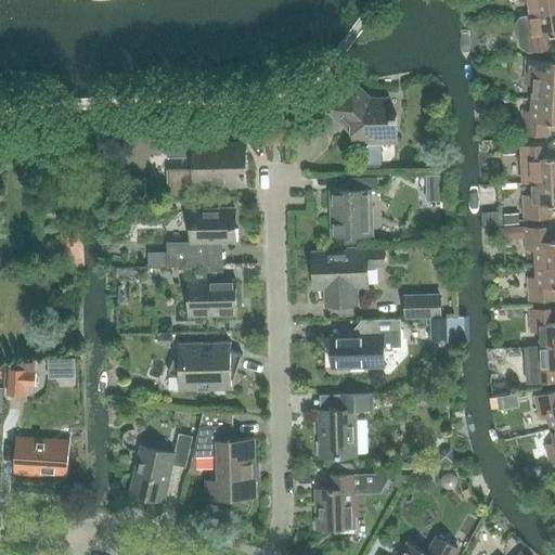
[(529,1),(531,14),(554,10),(554,0),(520,0),(521,2),(529,1)]
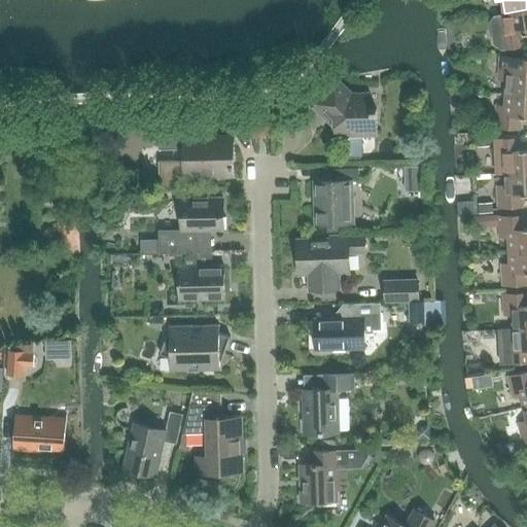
[(526,9),(504,13),(494,15),(490,21),(493,44),(501,49),(526,45),(525,33),(526,32),(526,9)]
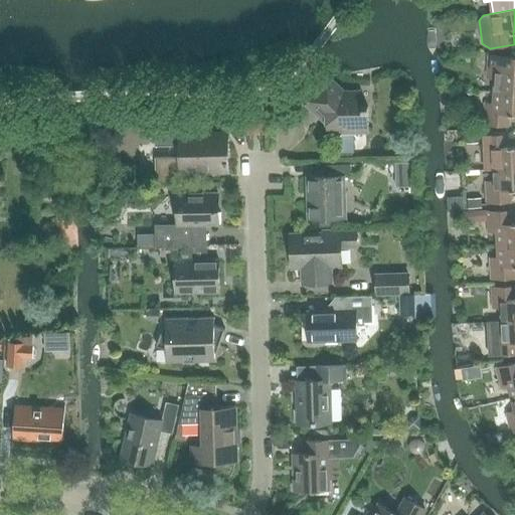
[(496,78),(495,91),(514,92),(514,69),(513,69),(514,57),(490,55),(488,77),(496,78)]
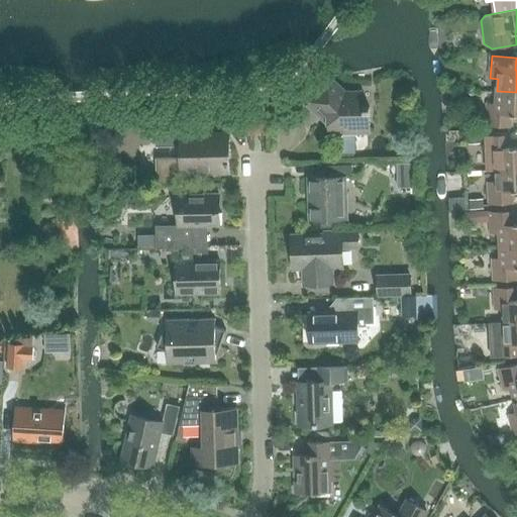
[(328,76),(305,101),(316,111),(322,105),(328,111),(329,135),(339,135),(339,152),(357,152),(356,129),(372,129),(371,106),(363,107),(363,101),(362,97),(357,94),(353,93),(346,93),(328,76)]
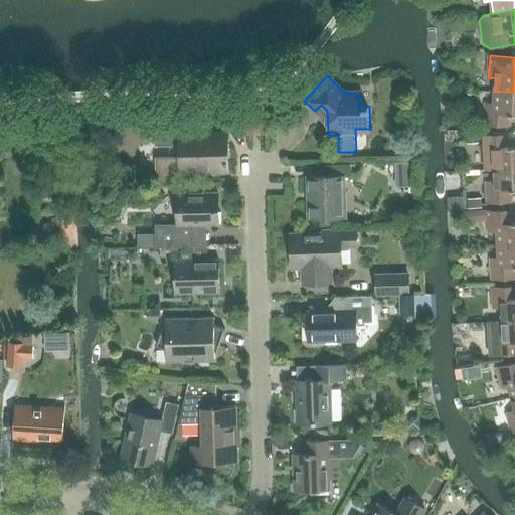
[(514,92),(495,91),(495,103),(487,103),(485,124),(509,126),(510,113),(514,113),(514,92)]
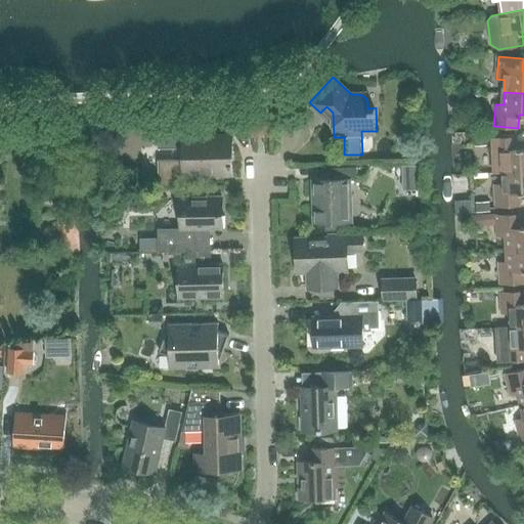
[(184,158),(159,159),(159,186),(185,186),(185,176),(233,174),(232,145),(229,145),(228,134),(191,135),(191,124),(159,124),(159,147),(184,147),(184,158)]
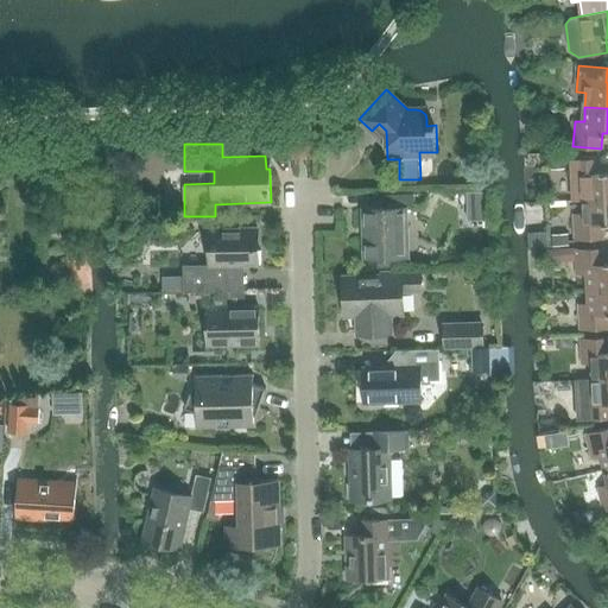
[(583,198),(607,197),(607,171),(601,172),(601,157),(572,158),(574,184),(583,184),(583,198)]
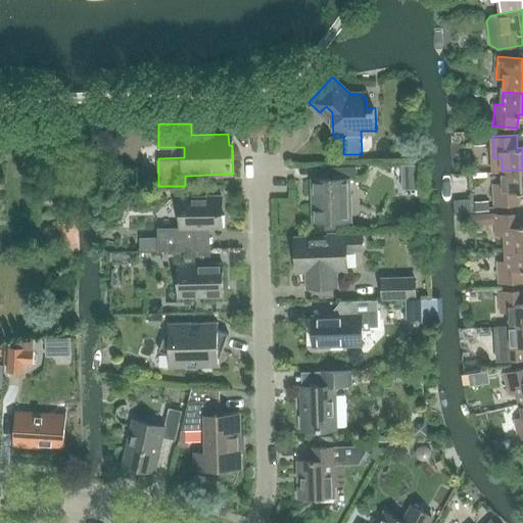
[(315,179),(316,222),(350,221),(349,180),(358,179),(358,167),(332,167),(332,179),(315,179)]
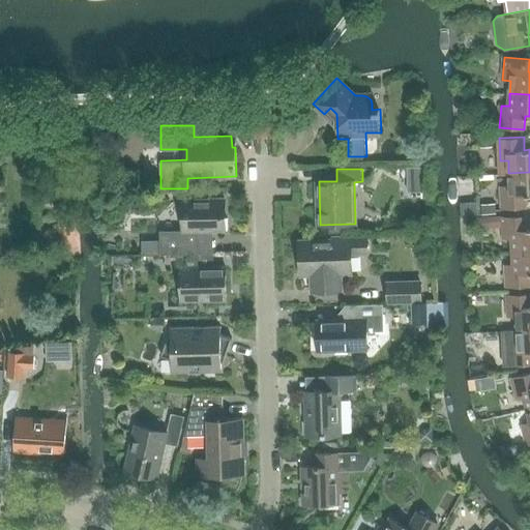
[(529,172),(508,173),(509,185),(501,186),(502,209),(527,207),(527,195),(529,194),(529,172)]
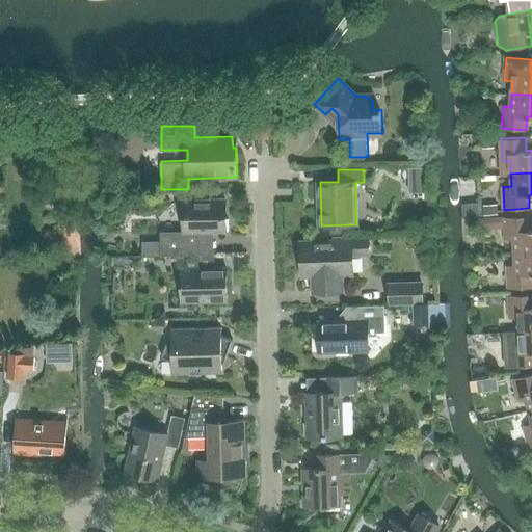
[(160,242),(149,242),(149,256),(188,256),(188,255),(201,254),(200,233),(225,232),(225,231),(229,231),(229,219),(224,219),(224,215),(227,215),(225,198),(210,198),(198,198),(198,200),(184,200),(185,231),(160,232),(160,242)]
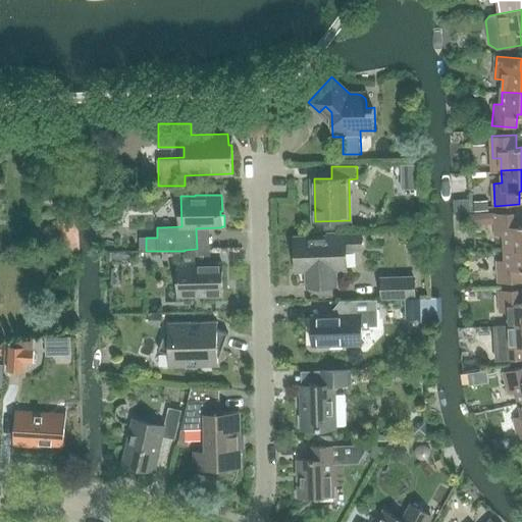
[(505,235),(506,248),(521,246),(521,224),(520,224),(520,212),(496,213),(497,236),(505,235)]
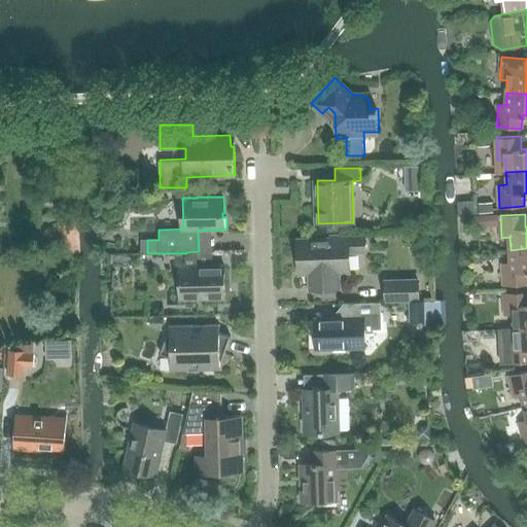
[(340,272),(350,271),(349,251),(365,251),(364,235),(332,236),(332,238),(300,239),(301,273),(311,272),(311,288),(340,287),(340,272)]
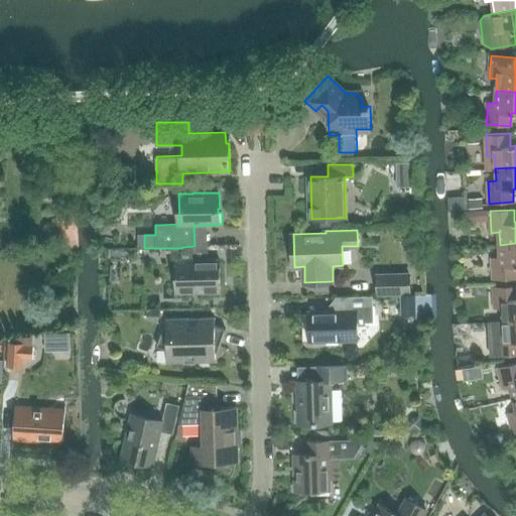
[(515,243),(500,245),(500,257),(492,257),(494,279),(515,277),(515,243)]
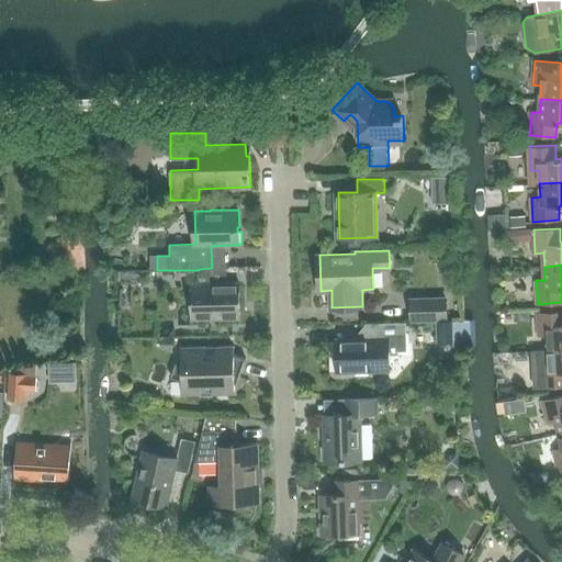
[(199,283),(192,283),(192,318),(240,317),(239,282),(227,282),(227,268),(212,268),(199,269),(199,270),(199,283)]
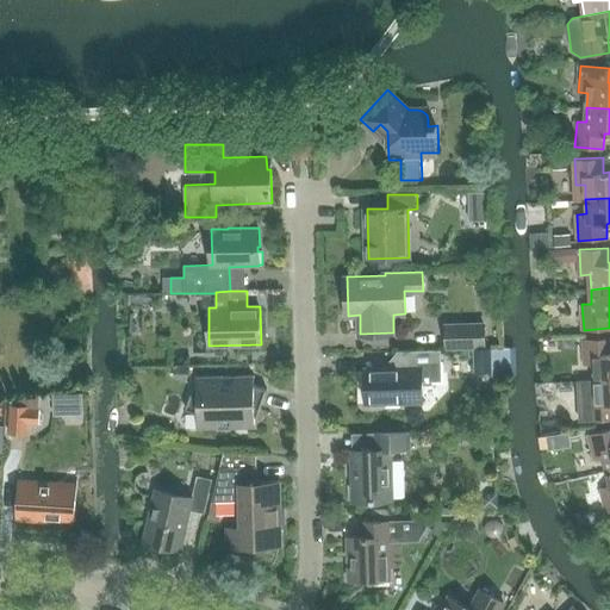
[(447,325),(447,347),(485,346),(485,324),(447,325)]
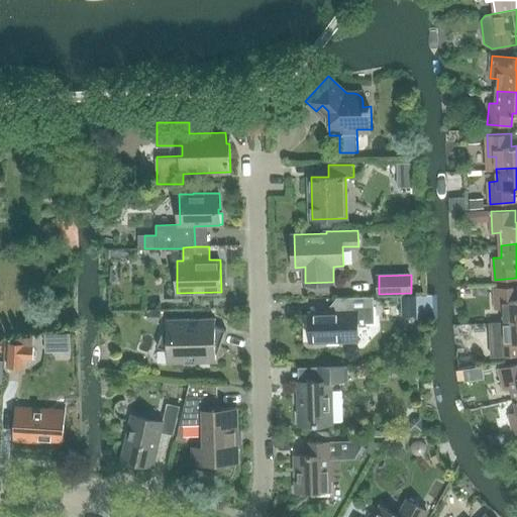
[(504,309),(505,321),(516,320),(516,286),(495,287),(496,309),(504,309)]
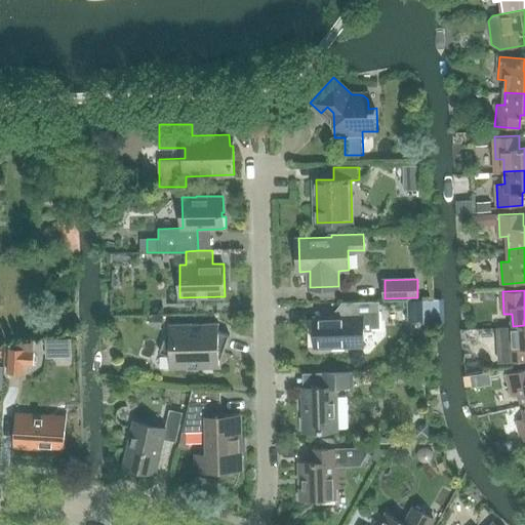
[(409,320),(423,320),(423,299),(409,299),(409,320)]
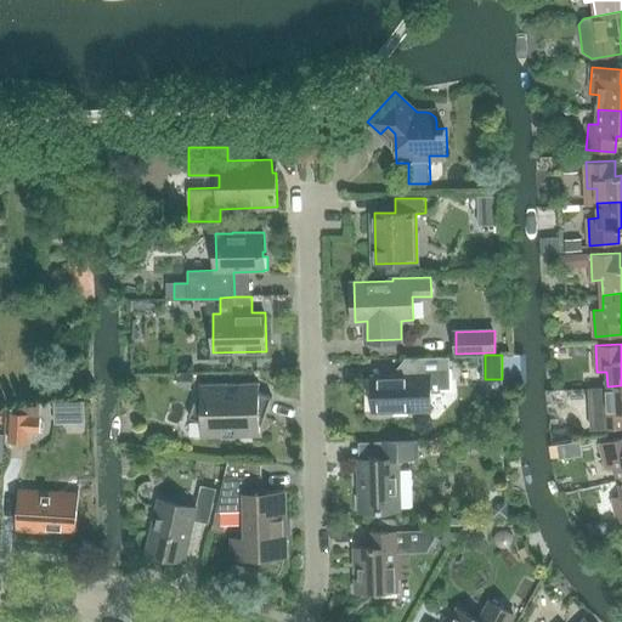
[(431,411),(430,389),(452,389),(451,380),(451,356),(406,357),(406,373),(373,374),(374,412),(394,412),(395,414),(410,414),(408,411),(431,411)]
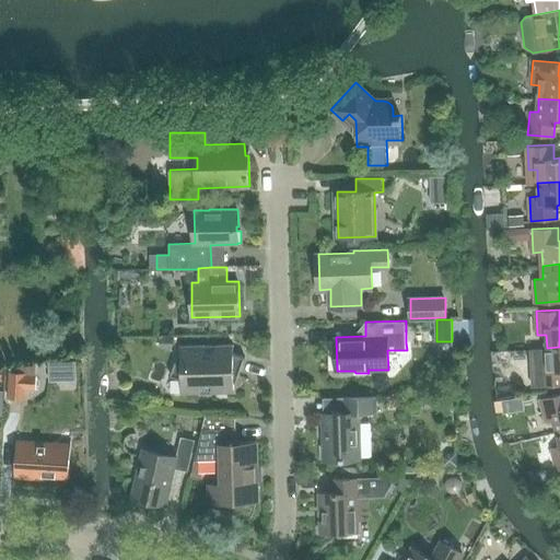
[(182,354),(179,353),(172,375),(182,380),(182,394),(234,393),(234,374),(238,376),(245,357),(234,353),(234,345),(182,346),(182,354)]
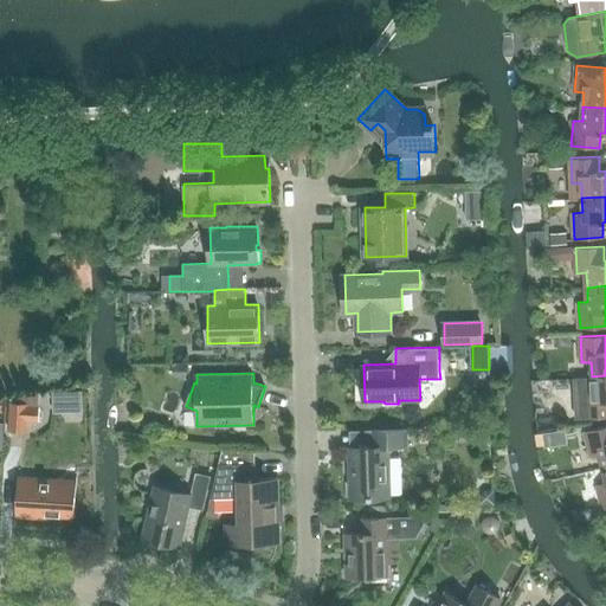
[(585,418),(605,416),(605,375),(592,376),(593,391),(584,392),(585,418)]
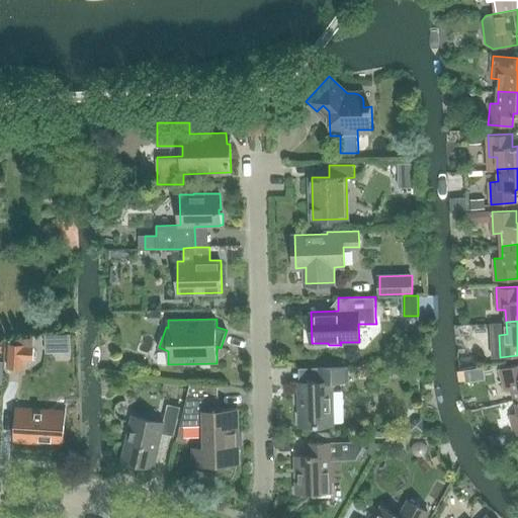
[(33,359),(34,347),(24,346),(24,344),(10,343),(8,367),(22,368),(23,359),(33,359)]
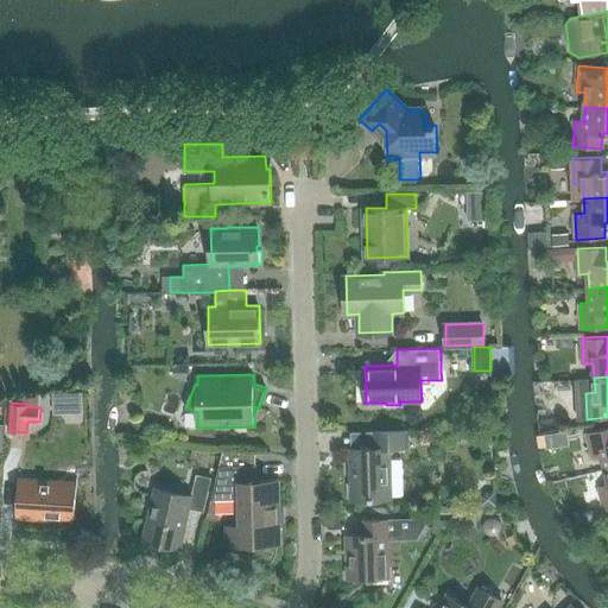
[(602,456),(606,470),(607,469),(607,428),(588,432),(593,457),(602,456)]
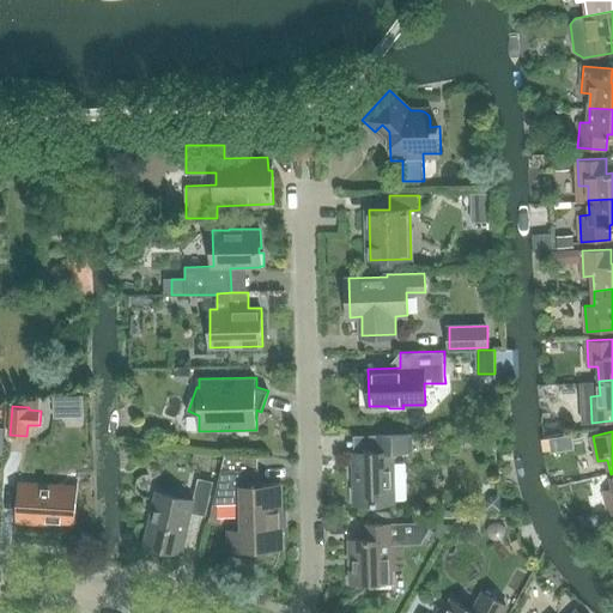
[(414,434),(374,435),(374,451),(353,453),(356,504),(395,503),(394,453),(414,451),(414,434)]
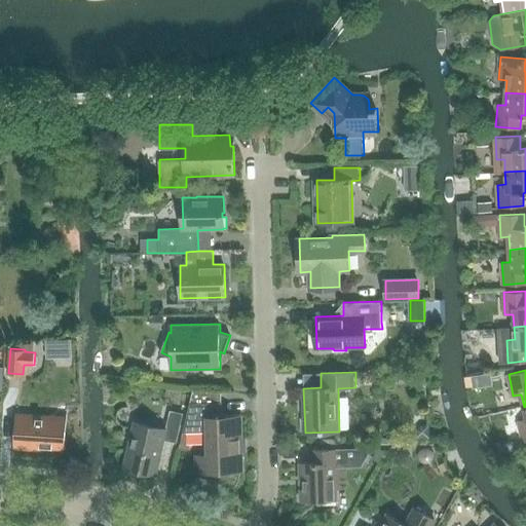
[(221,392),(193,389),(179,451),(190,450),(189,434),(207,433),(208,453),(194,454),(194,474),(209,473),(209,474),(242,472),(241,451),(245,451),(245,440),(241,440),(240,415),(222,416),(221,392)]
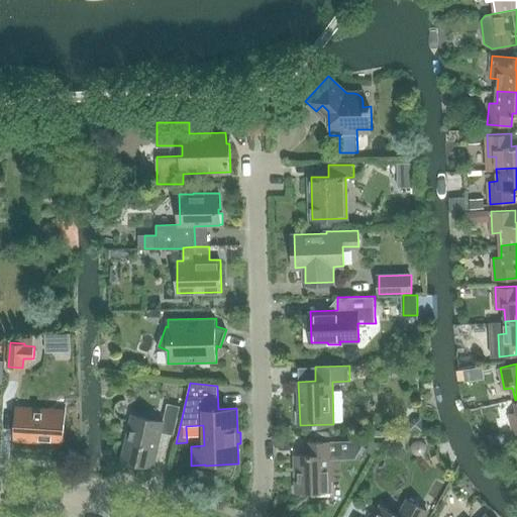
[(181,406),(168,403),(164,422),(132,415),(122,458),(153,466),(162,431),(174,434),(181,406)]
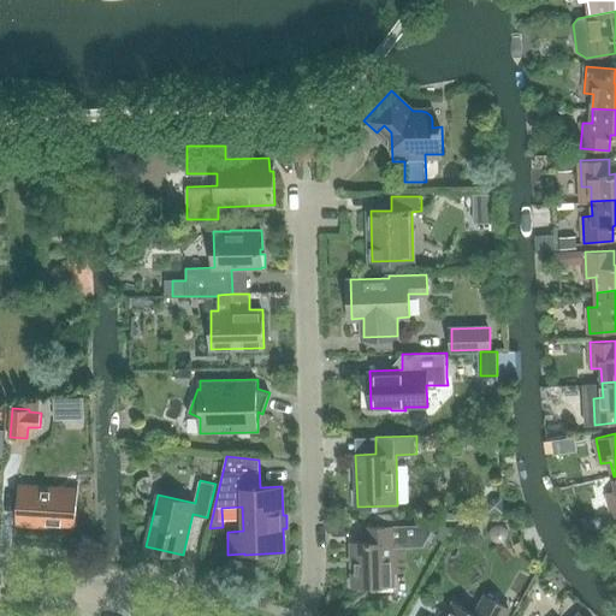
[(49,526),(49,523),(76,526),(80,489),(19,485),(17,523),(49,526)]
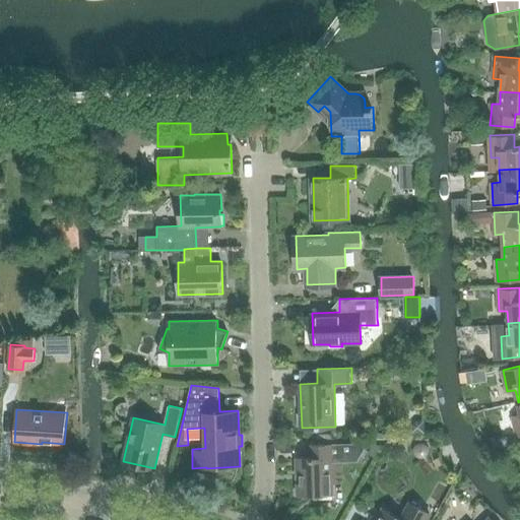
[(505,447),(512,445),(510,436),(502,438),(505,447)]
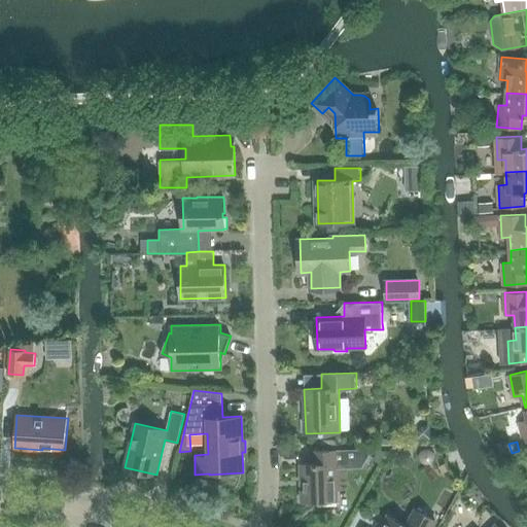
[(315,462),(301,463),(302,480),(305,480),(305,502),(338,501),(338,490),(346,490),(346,467),(362,467),(373,449),(345,449),(315,450),(315,462)]
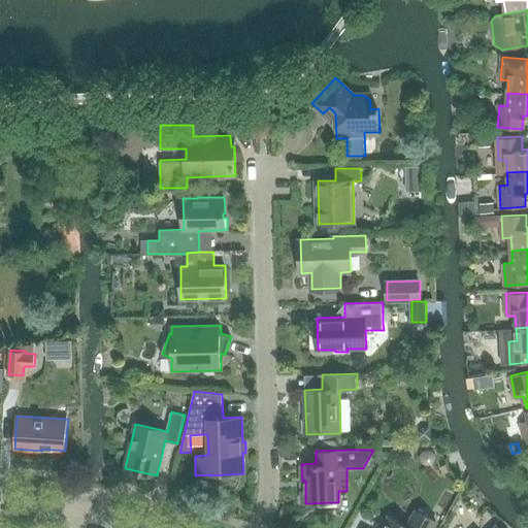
[(432,527),(436,521),(417,510),(408,526),(389,516),(382,527),(432,527)]
